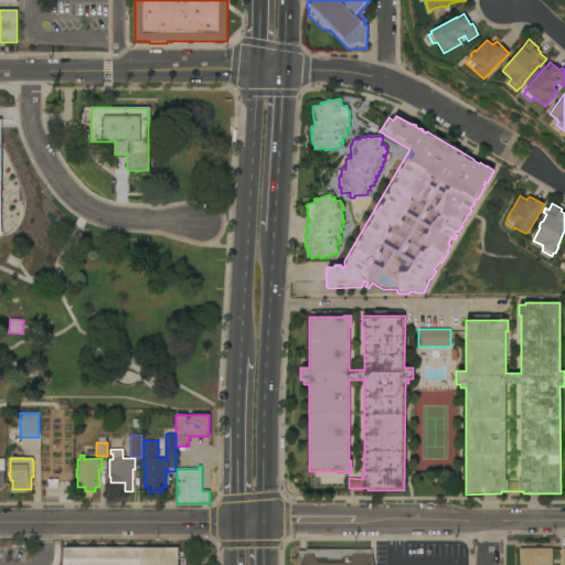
[(63,564),(63,547),(178,547),(178,564),(63,564)]
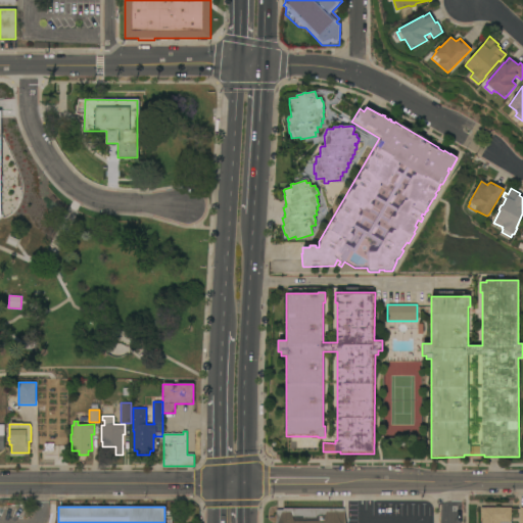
[(511,508),(511,522),(512,522),(480,522),(480,508),(511,508)]
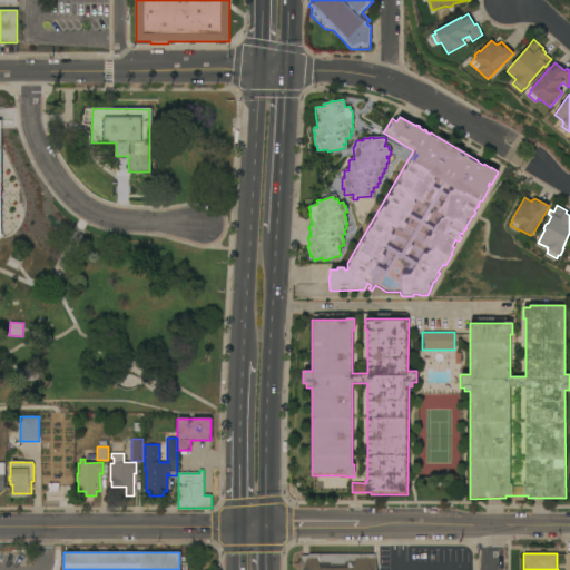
[(375,554),(376,568),(377,569),(302,569),(302,556),(308,556),(308,554),(375,554)]
